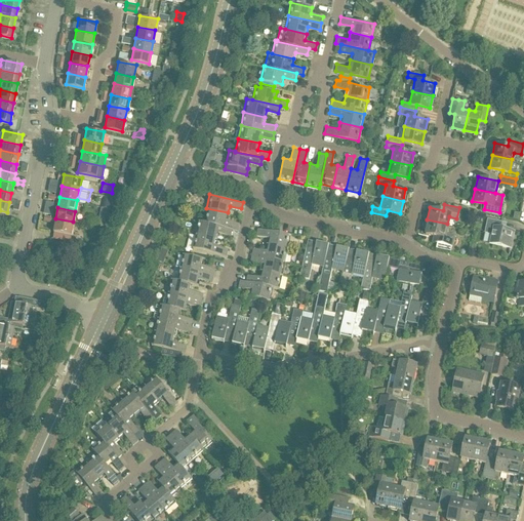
[(206,208),(204,221),(231,227),(231,228),(237,229),(238,222),(227,218),(228,212),(206,208)]
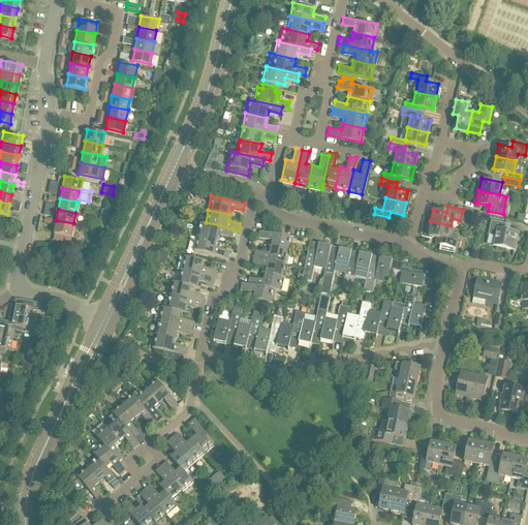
[(514,247),(517,230),(504,228),(505,221),(490,217),(487,232),(495,234),(493,243),(514,247)]
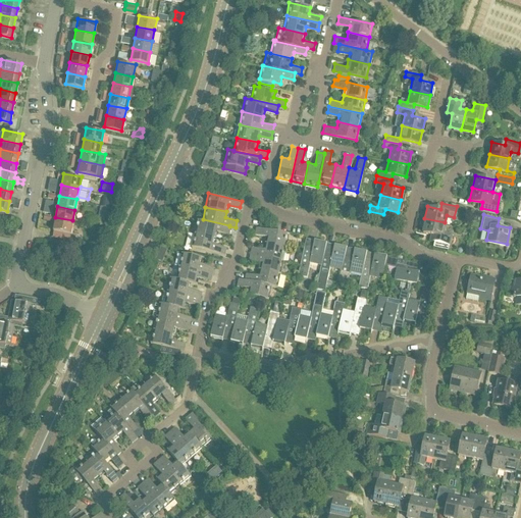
[(55,217),(52,228),(50,235),(65,238),(66,231),(70,231),(72,220),(55,217)]
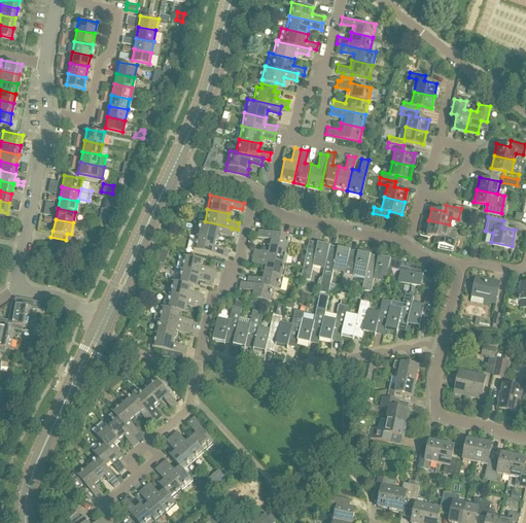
[(199,220),(196,234),(217,239),(218,232),(231,235),(232,229),(232,228),(205,221),(199,220)]
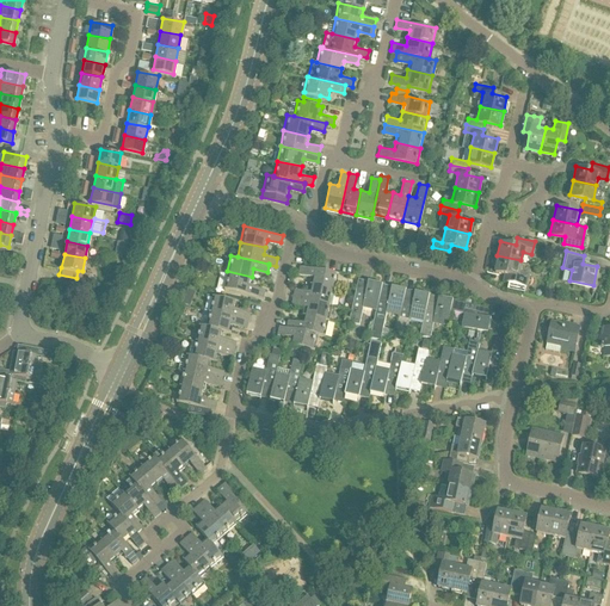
[(521,260),(497,255),(494,270),(510,273),(507,279),(525,283),(527,277),(518,274),(521,260)]
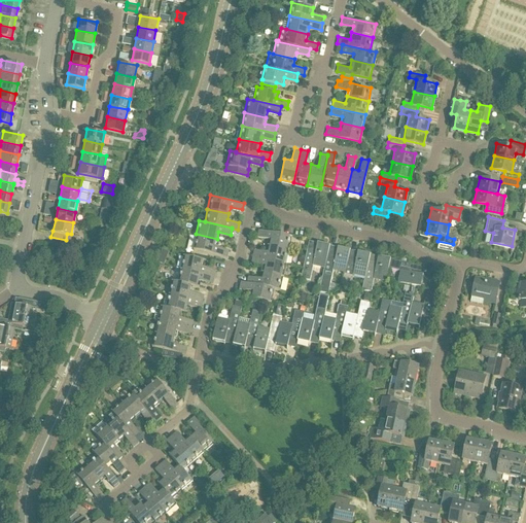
[(268,237),(267,243),(288,248),(291,235),(257,228),(256,235),(268,237)]
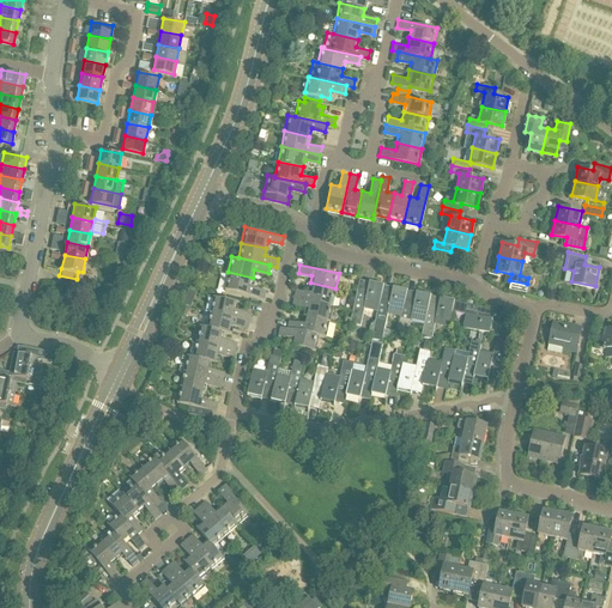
[(253,278),(228,272),(224,287),(262,296),(265,287),(250,285),(253,278)]
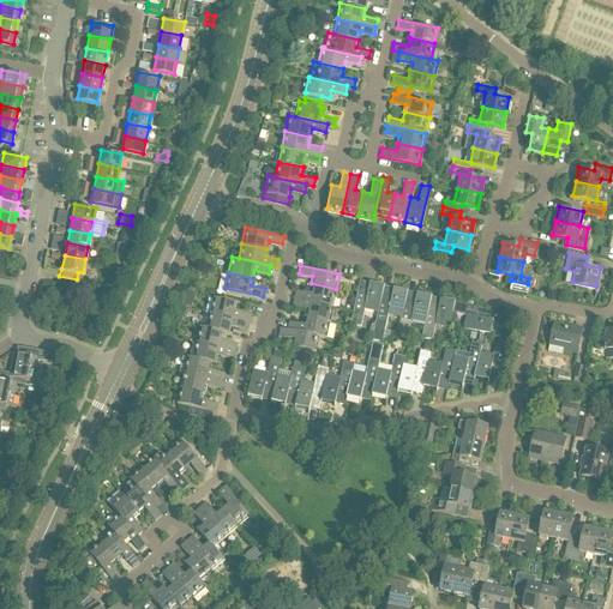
[(364,306),(377,309),(380,294),(383,284),(368,281),(366,291),(356,289),(355,295),(354,302),(349,320),(360,323),(364,306)]
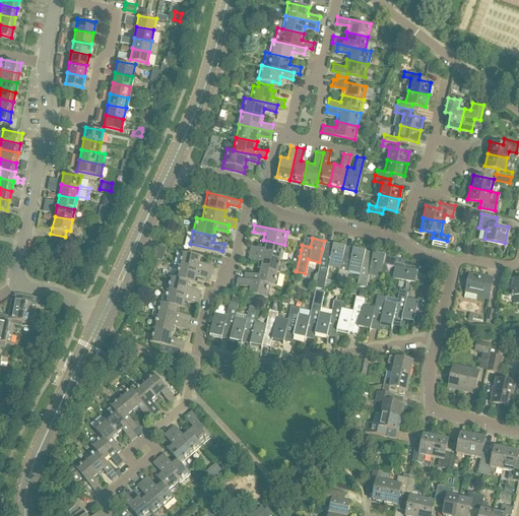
[(250,244),(249,251),(281,258),(284,245),(263,240),(262,247),(250,244)]
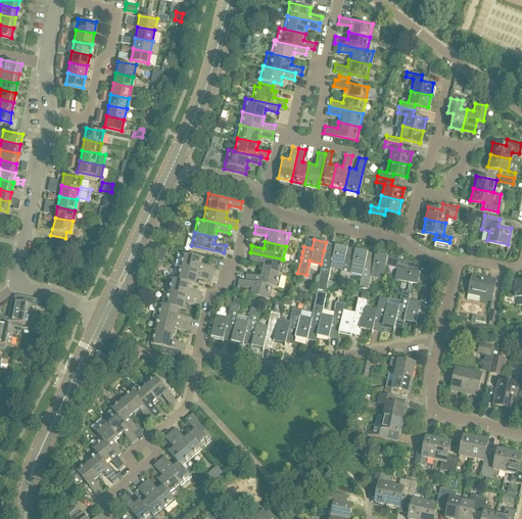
[(157,251),(163,254),(167,247),(159,244),(157,251)]
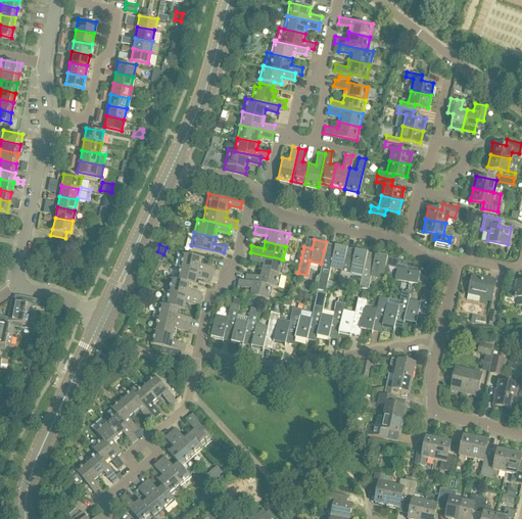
[(330,266),(341,268),(344,255),(345,246),(334,244),(332,252),(324,250),(321,264),(316,287),(325,289),(330,266)]
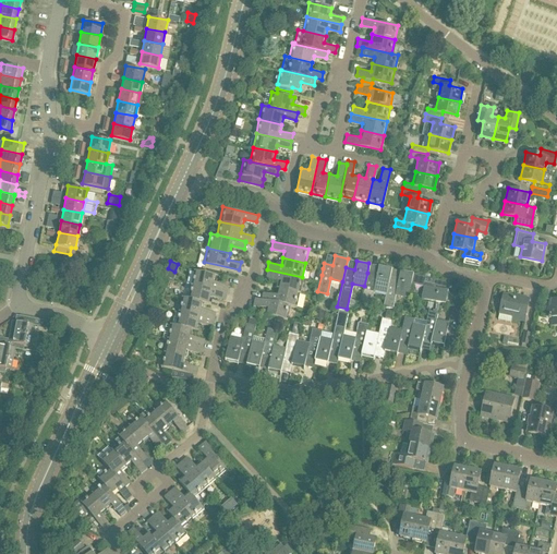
[(364,286),(361,299),(371,301),(373,288),(385,290),(388,277),(390,268),(378,265),(376,275),(367,273),(364,286)]
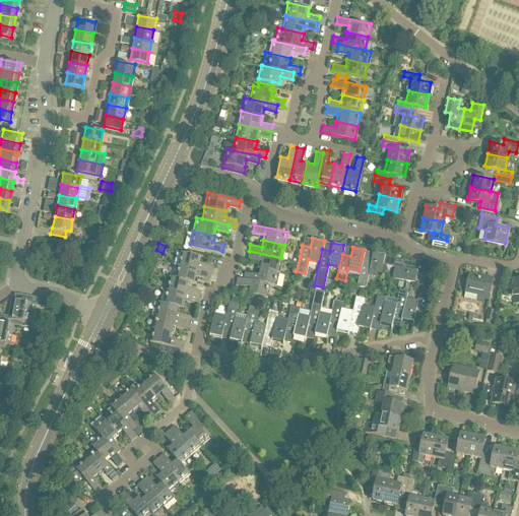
[(180,250),(178,263),(210,271),(211,264),(200,262),(201,255),(180,250)]
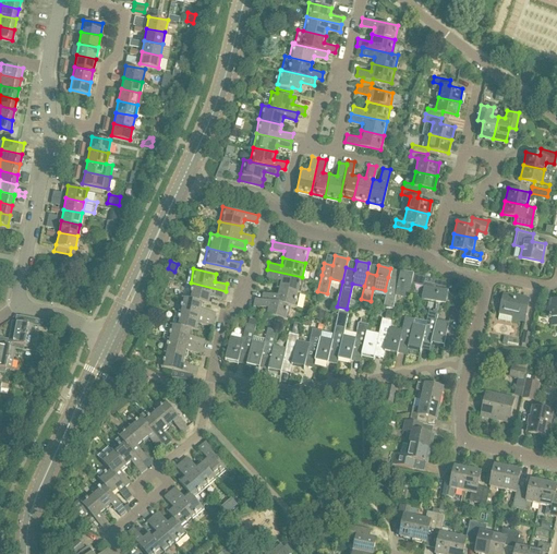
[(302,277),(267,269),(265,276),(278,279),(276,286),(299,291),(302,277)]
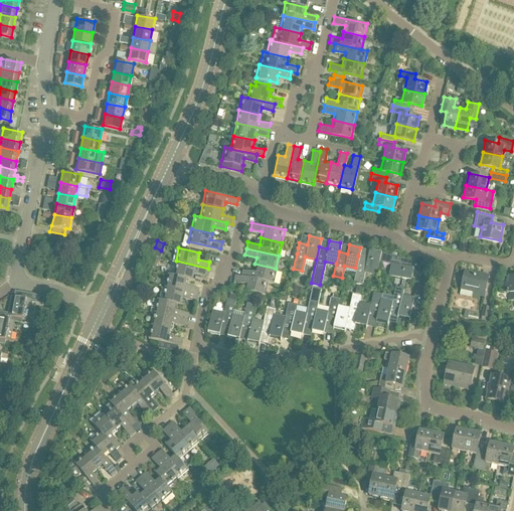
[(355,268),(352,281),(361,283),(364,270),(375,273),(378,260),(380,251),(368,249),(366,258),(358,256),(355,268)]
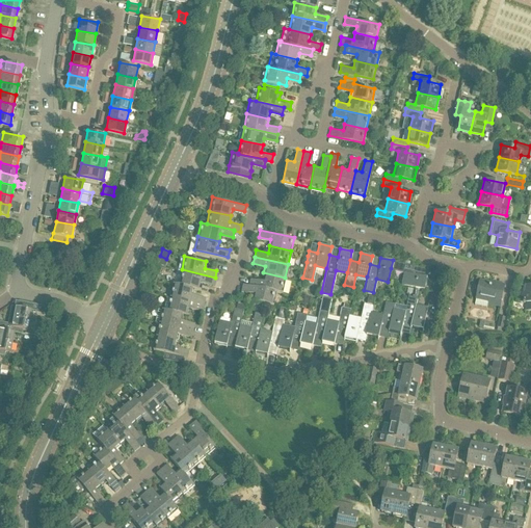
[(393,259),(393,260),(391,268),(403,270),(401,283),(422,287),(425,274),(417,273),(418,264),(393,259)]
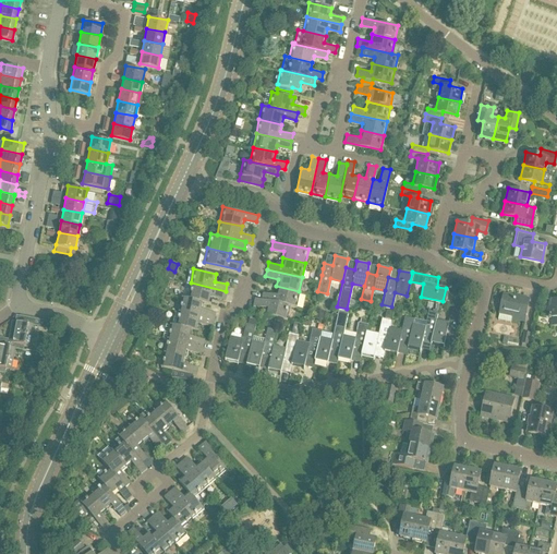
[(191,282),(188,297),(204,301),(210,302),(212,296),(225,298),(226,291),(191,282)]
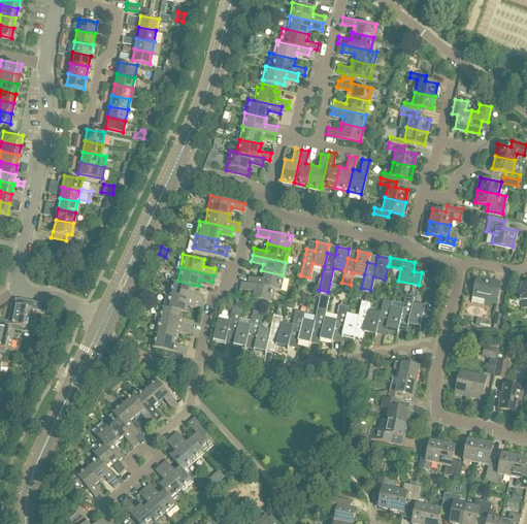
[(246,281),(246,282),(274,287),(273,288),(280,289),(283,275),(261,270),(260,277),(248,274),(246,281)]
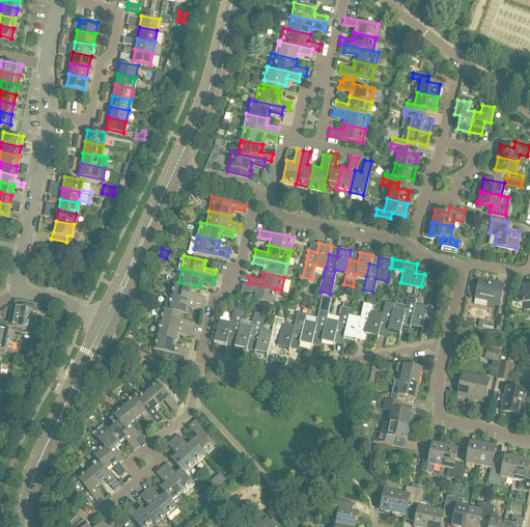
[(498,303),(503,281),(496,280),(495,281),(478,277),(474,296),(486,298),(486,301),(498,303)]
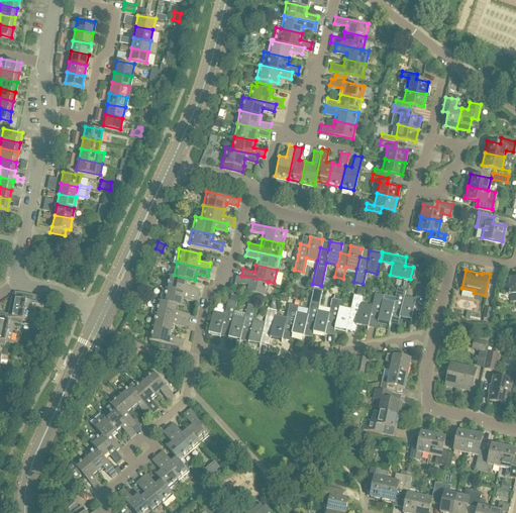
[(168,274),(165,287),(198,294),(199,288),(187,285),(189,279),(174,275),(168,274)]
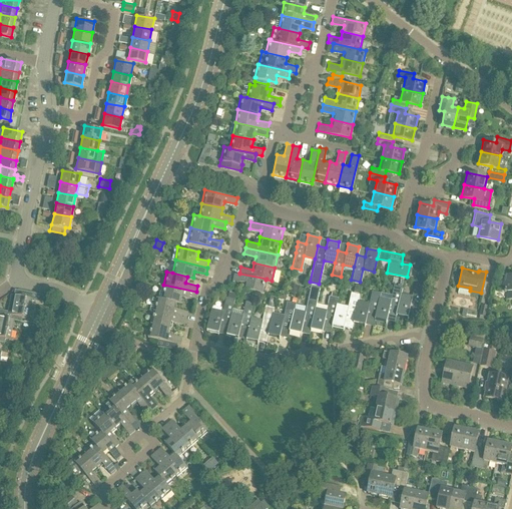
[(267,279),(239,274),(239,273),(233,272),(232,279),(243,281),(242,288),(264,293),(266,280),(267,279)]
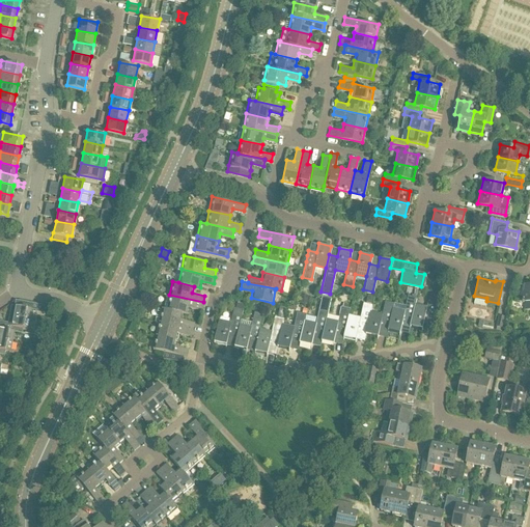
[(529,283),(522,282),(521,289),(519,298),(526,300),(524,307),(529,307),(529,283)]
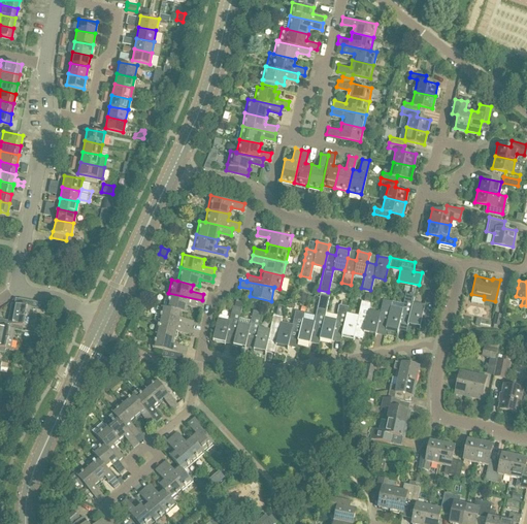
[(419,324),(431,327),(434,307),(432,307),(435,292),(435,289),(429,287),(428,290),(426,290),(423,302),(413,300),(412,300),(407,321),(407,322),(419,324)]
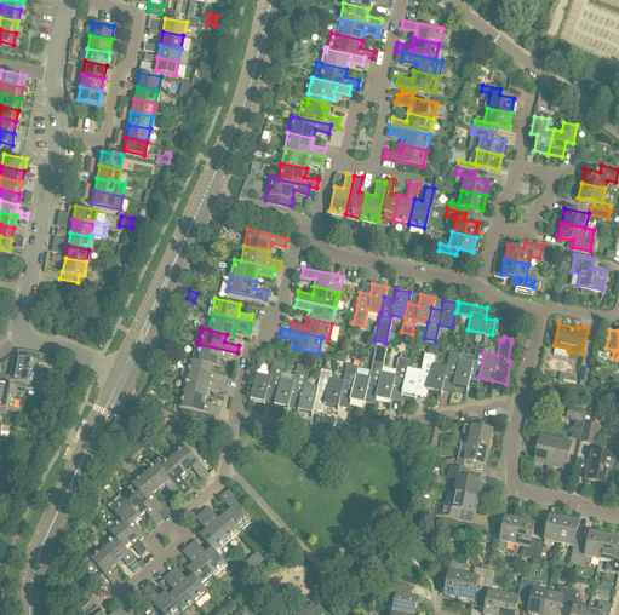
[(349,342),(347,351),(356,354),(359,344),(349,342)]
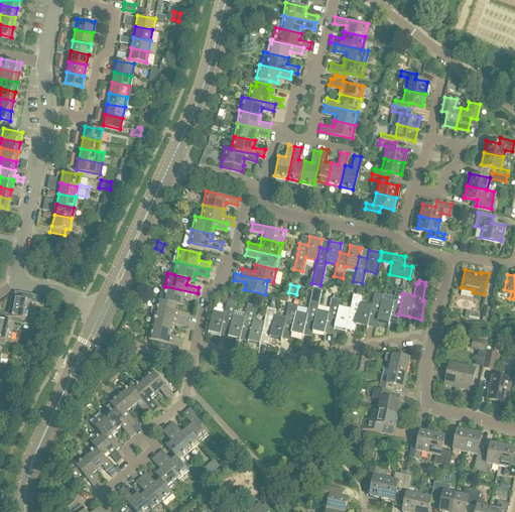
[(161,285),(158,298),(161,299),(177,303),(182,304),(183,297),(196,300),(198,293),(164,286),(161,285)]
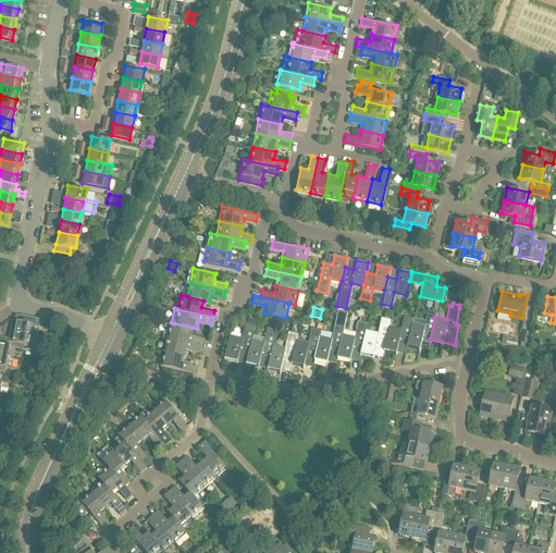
[(407,342),(406,343),(419,346),(421,336),(430,339),(434,317),(435,317),(436,309),(427,308),(424,318),(412,316),(411,320),(407,342)]
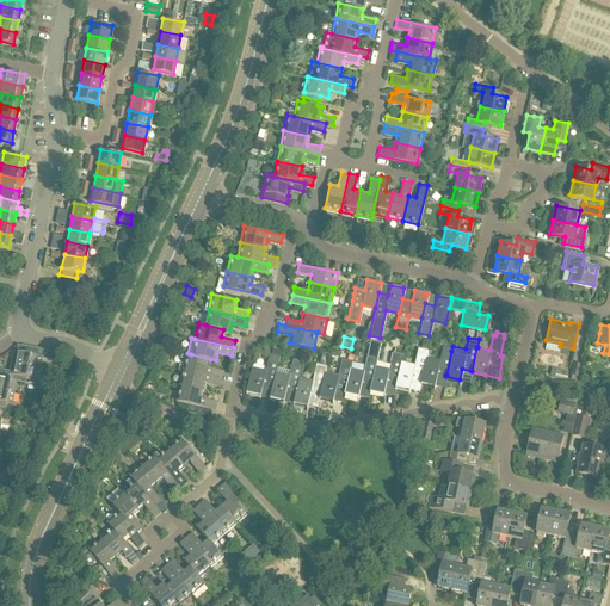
[(36,353),(41,353),(42,347),(20,342),(19,350),(36,352),(36,353)]
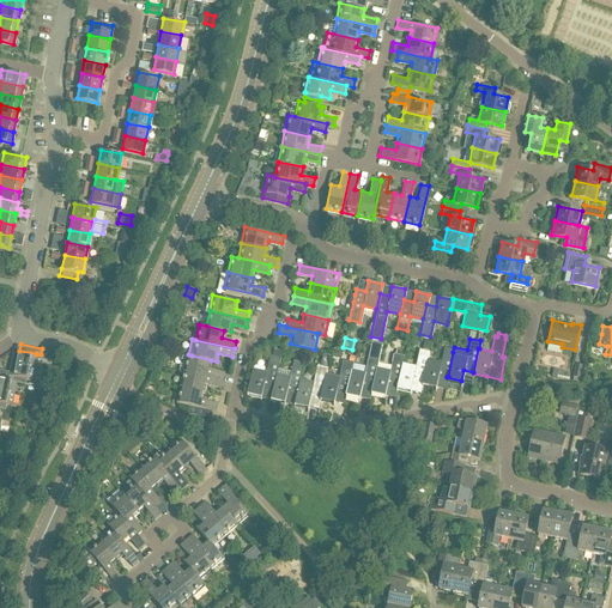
[(422,381),(422,382),(436,384),(438,375),(448,376),(453,352),(454,347),(443,345),(441,359),(428,357),(422,381)]
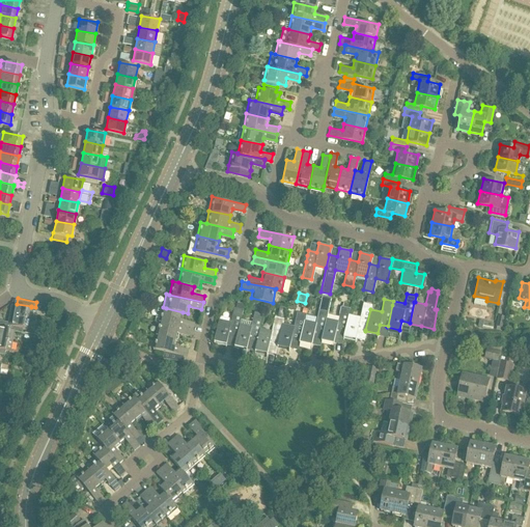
[(326,316),(322,335),(321,338),(333,340),(335,332),(343,333),(347,312),(349,312),(351,302),(343,300),(342,305),(340,304),(338,314),(327,312),(326,316)]
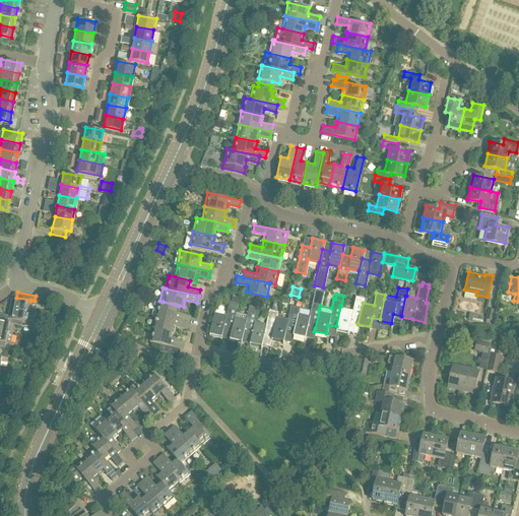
[(340,306),(336,326),(336,327),(347,330),(349,321),(358,323),(363,303),(364,297),(354,295),(351,309),(341,306),(340,306)]
